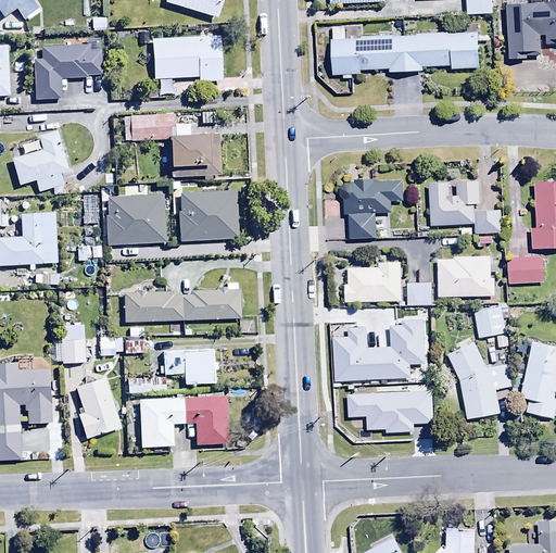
[(0,0),(0,12),(3,17),(16,9),(24,19),(41,5),(37,0),(0,0)]
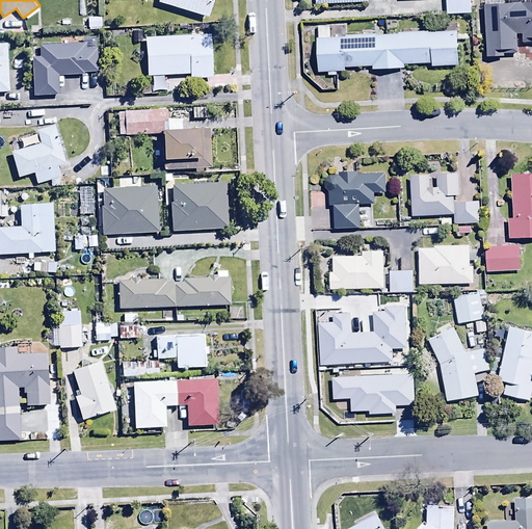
[(159,0),(159,1),(208,17),(213,0),(159,0)]
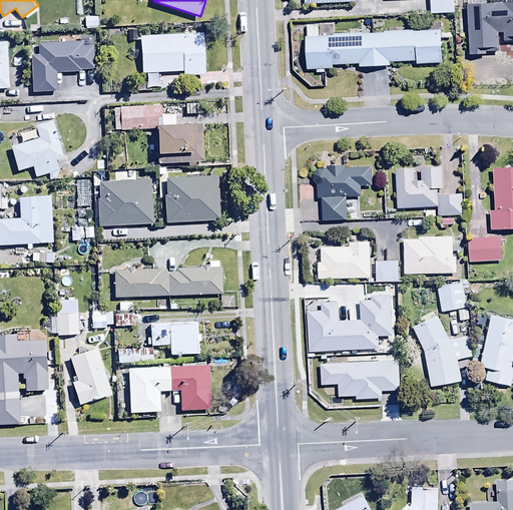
[(431,0),(433,13),(456,12),(454,0),(431,0)]
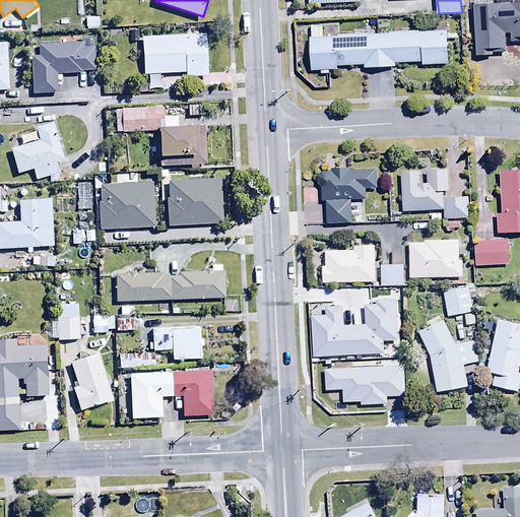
[(474,0),(476,55),(494,55),(494,52),(506,51),(506,34),(511,34),(511,41),(519,41),(519,2),(513,2),(513,0),(499,0),(499,2),(494,3),(494,0),(474,0)]
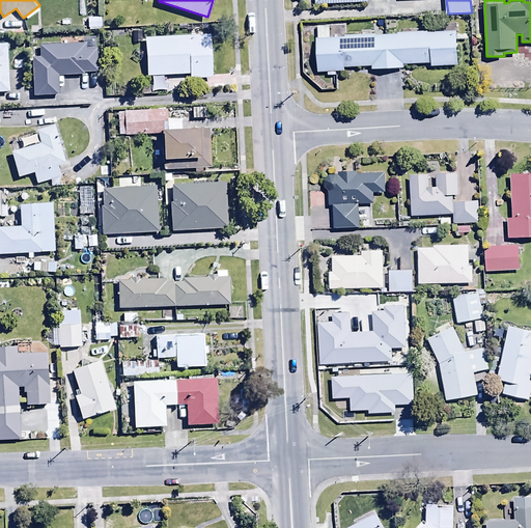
[(102,17),(88,18),(88,29),(102,28),(102,17)]
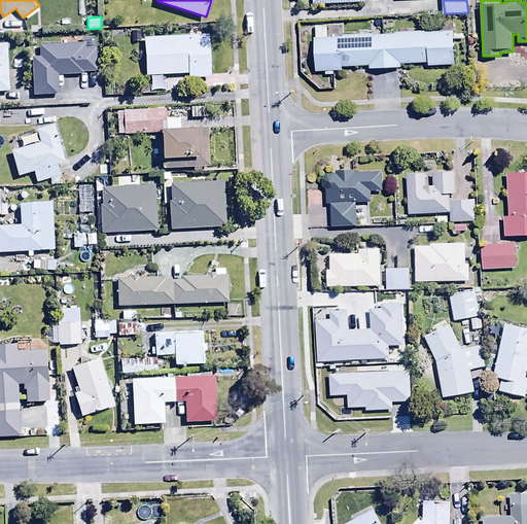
[(454,30),(329,36),(329,25),(315,26),(317,71),(326,71),(326,73),(335,73),(335,69),(344,69),(344,66),(370,65),(371,69),(401,68),(401,63),(429,62),(429,66),(456,64),(454,30)]
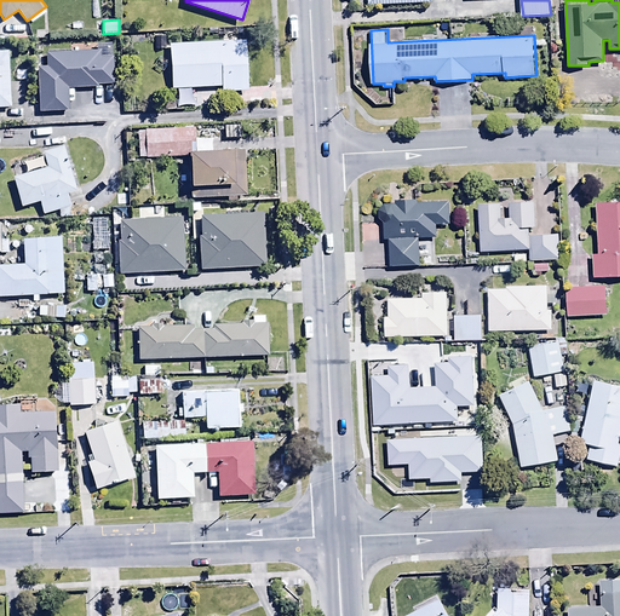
[(246,39),(170,42),(172,88),(222,86),(222,91),(248,90),(246,39)]
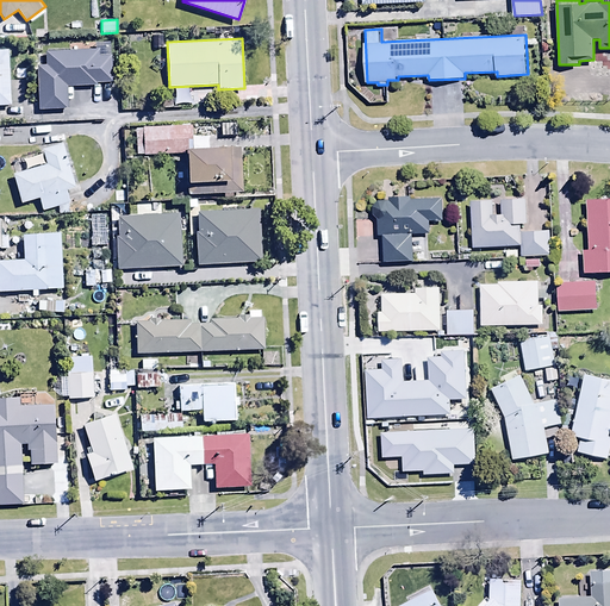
[(0,105),(11,105),(7,49),(0,49),(0,105)]
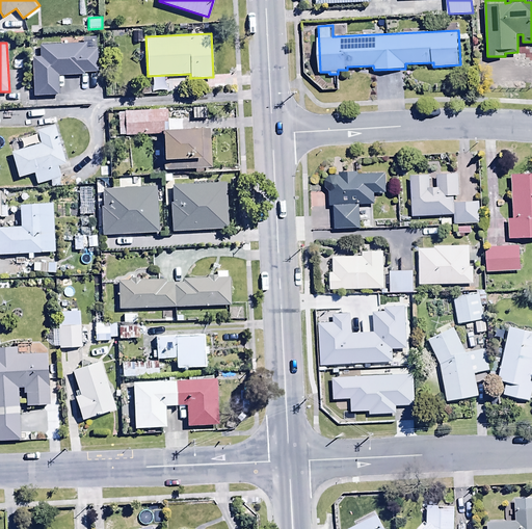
[(40,56),(32,56),(34,95),(59,94),(58,75),(84,74),(84,71),(98,71),(97,48),(86,48),(86,44),(40,45),(40,56)]
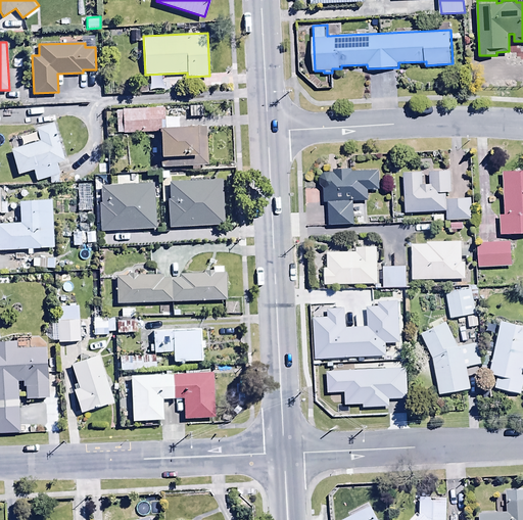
[(117,132),(160,131),(161,167),(192,166),(192,168),(199,168),(199,164),(207,164),(207,128),(179,129),(179,116),(165,116),(165,107),(122,108),(123,110),(116,110),(117,132)]
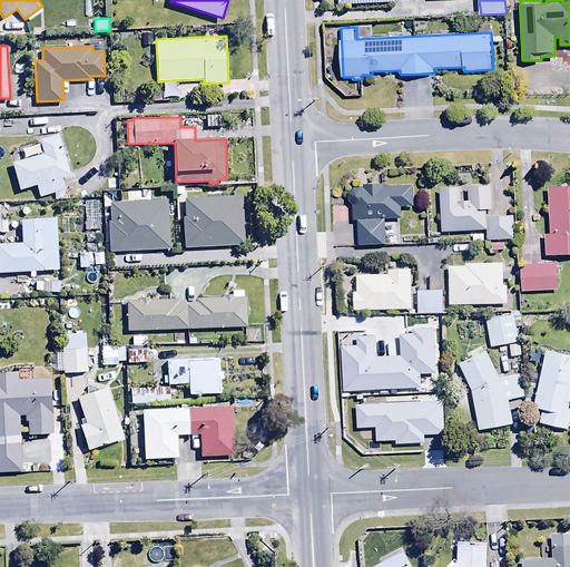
[(71,175),(59,133),(38,139),(42,155),(12,163),(20,189),(37,185),(40,197),(53,193),(56,201),(65,197),(64,192),(66,191),(62,177),(71,175)]
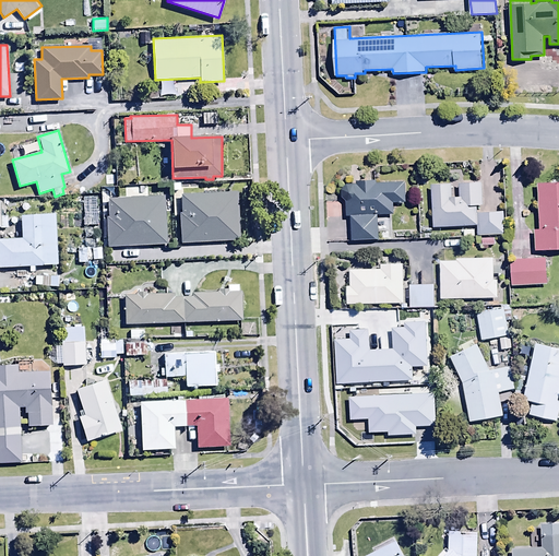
[(357,180),(357,184),(352,182),(347,184),(344,189),(343,196),(347,200),(347,216),(352,215),(352,238),(378,238),(378,214),(394,214),(394,202),(406,202),(406,182),(378,182),(378,179),(357,180)]
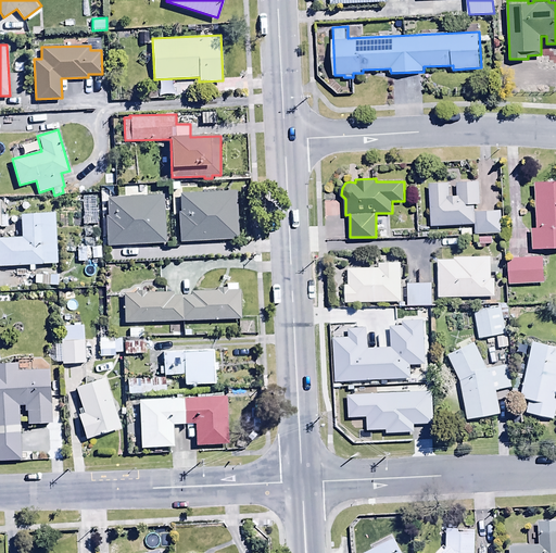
[(451,181),(430,183),(431,225),(475,224),(475,233),(503,231),(502,210),(476,211),(476,204),(481,203),(481,181),(458,183),(458,195),(452,195),(451,181)]
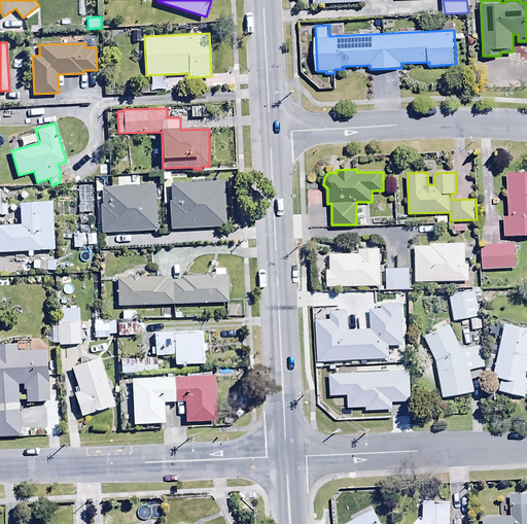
[(505,236),(526,234),(526,172),(507,173),(508,215),(504,216),(505,236)]
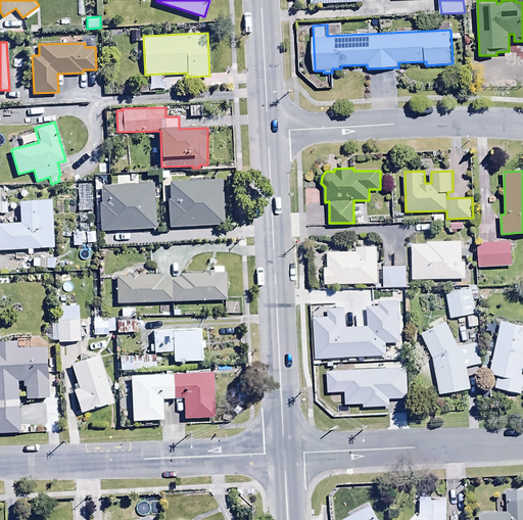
[(169,198),(170,227),(225,224),(223,180),(170,182),(171,198),(169,198)]
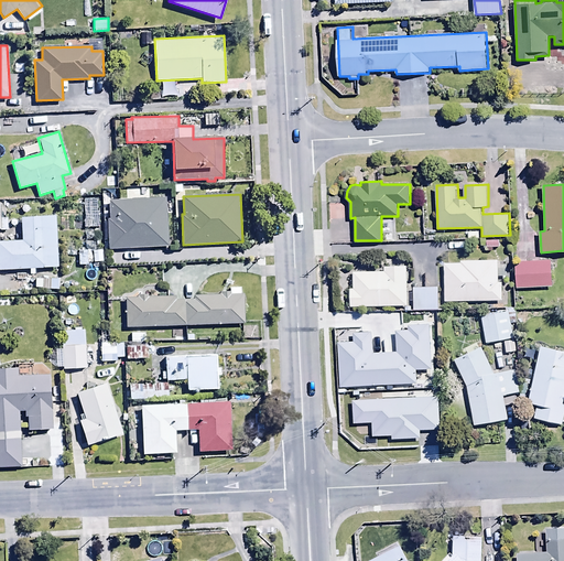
[(97,197),(84,198),(85,227),(98,227),(97,197)]
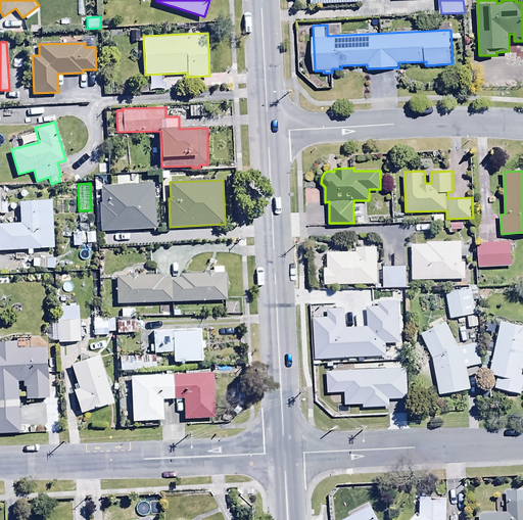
[(99,202),(101,230),(156,228),(155,184),(101,186),(102,202),(99,202)]
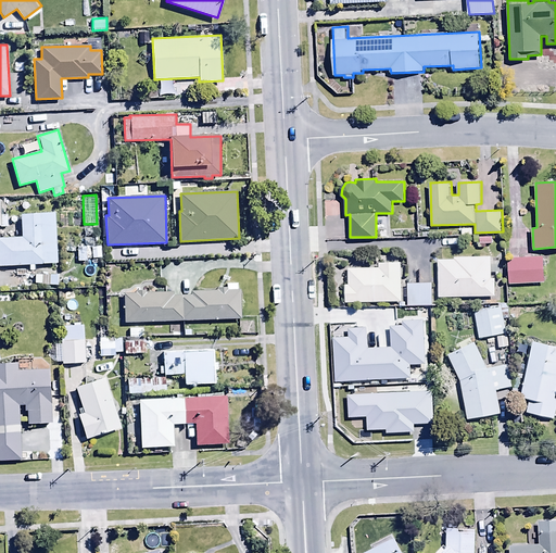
[(0,237),(0,265),(29,264),(29,269),(35,269),(35,264),(57,263),(54,212),(21,213),(22,237),(0,237)]
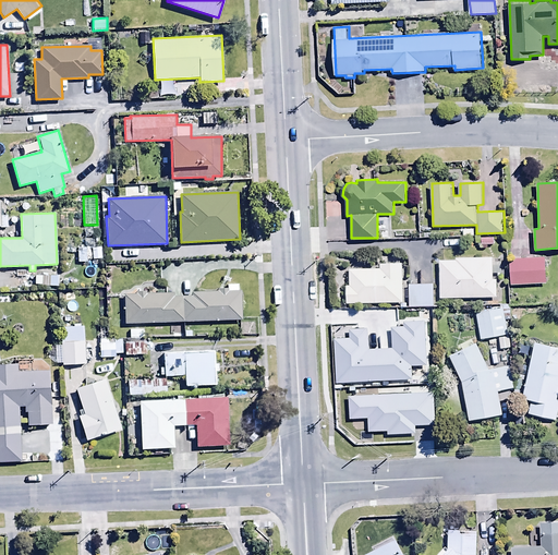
[(462,238),(446,238),(446,248),(462,248),(462,238)]
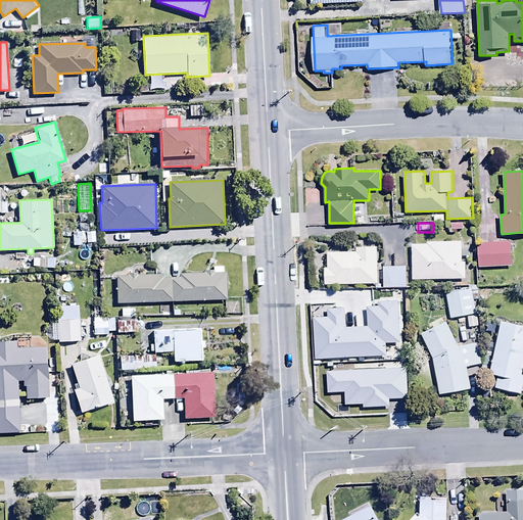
[(413,244),(413,279),(467,278),(467,260),(463,261),(463,240),(427,240),(427,244),(413,244)]
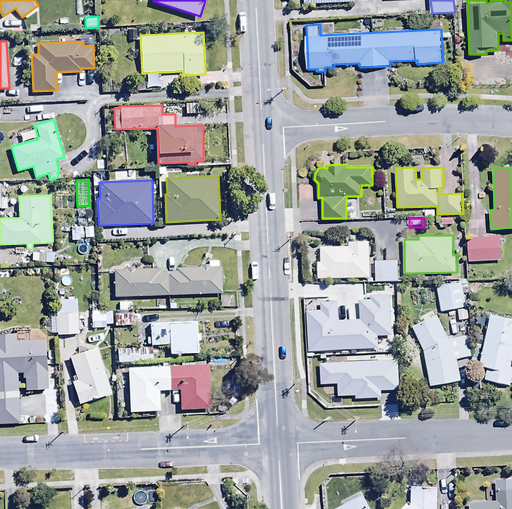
[(469,237),(469,261),(502,260),(501,236),(469,237)]
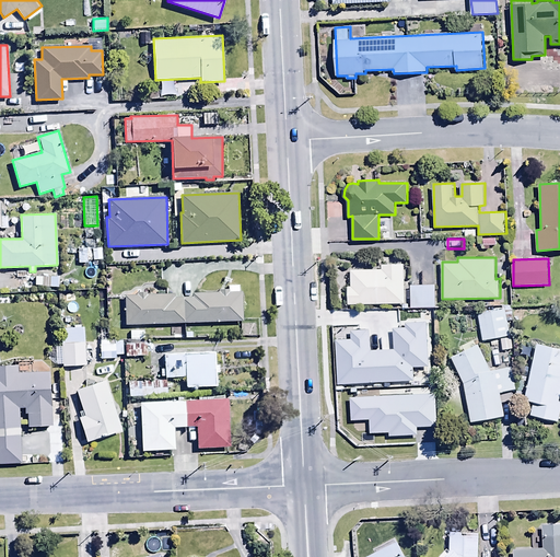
[(348,286),(348,304),(405,303),(405,264),(382,264),(382,269),(351,269),(351,286),(348,286)]
